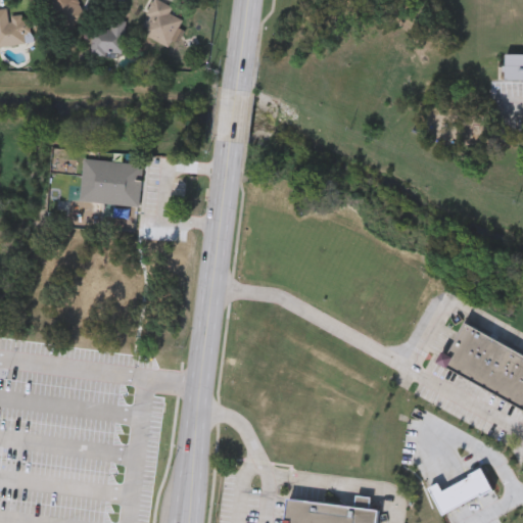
[(57,16),(49,0),(78,0),(81,5),(57,16)]
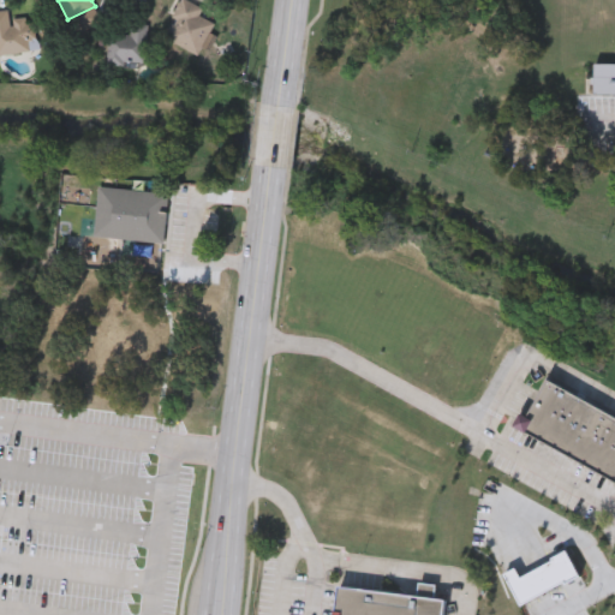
[(215,22),(210,33),(213,34),(203,55),(163,37),(179,0),(189,0),(203,6),(199,15),(215,22)]
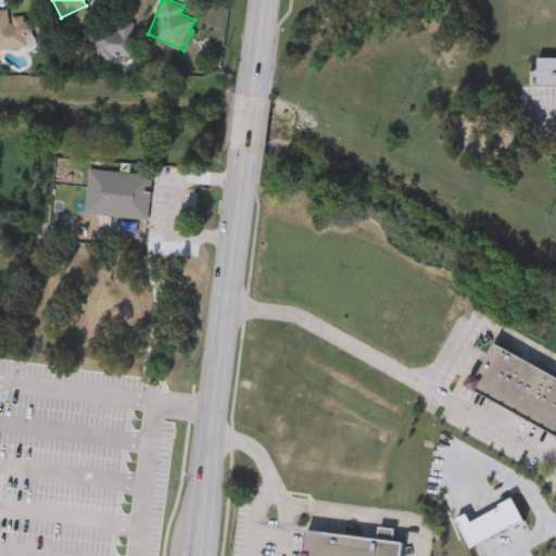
[(34,45),(0,48),(0,8),(8,8),(9,17),(30,14),(34,45)]
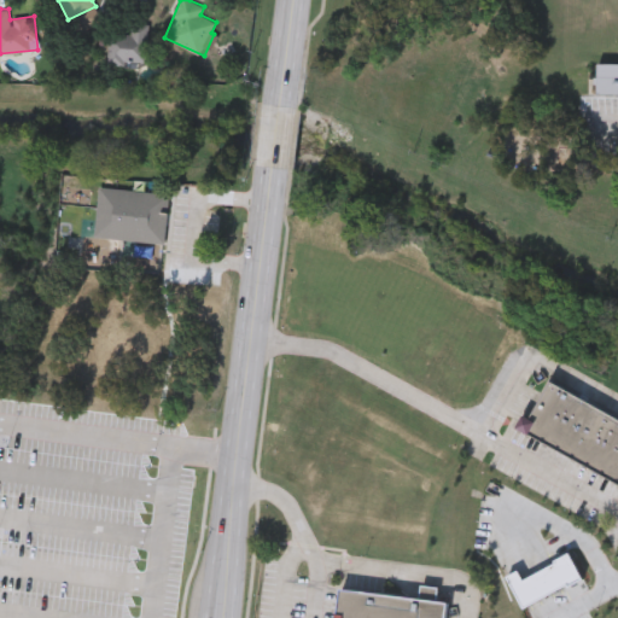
[(149,23),(147,65),(109,64),(109,34),(130,35),(130,23),(149,23)]
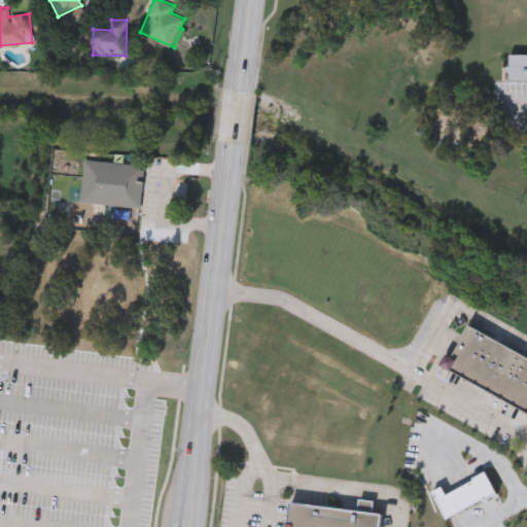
[(511,56),(526,56),(526,82),(511,82),(511,56)]
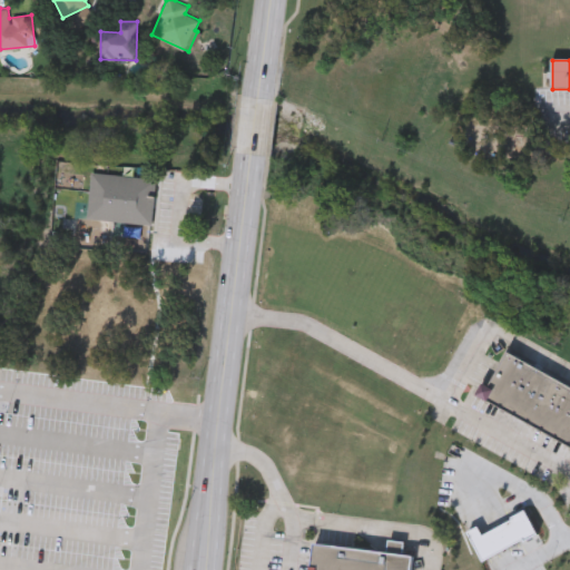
[(87,216),(92,170),(157,178),(151,224),(87,216)]
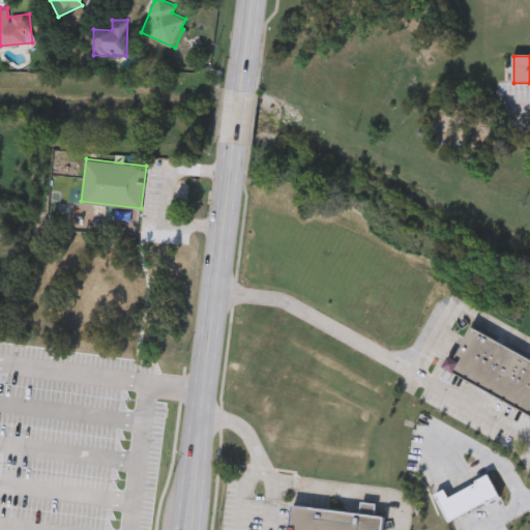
[(529,412),(443,364),(449,354),(454,357),(472,325),(529,356),(529,412)]
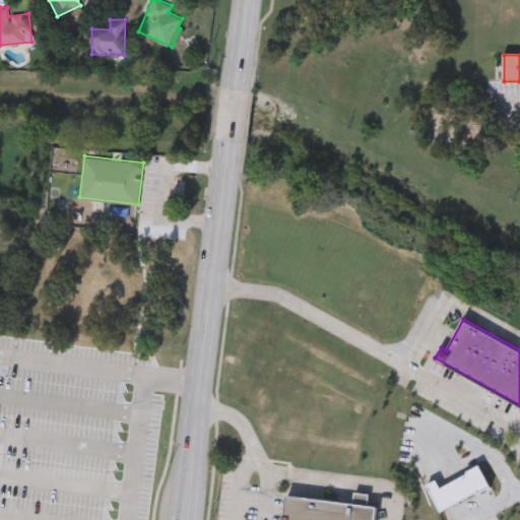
[(281,519),(285,493),(377,506),(375,519),(281,519)]
